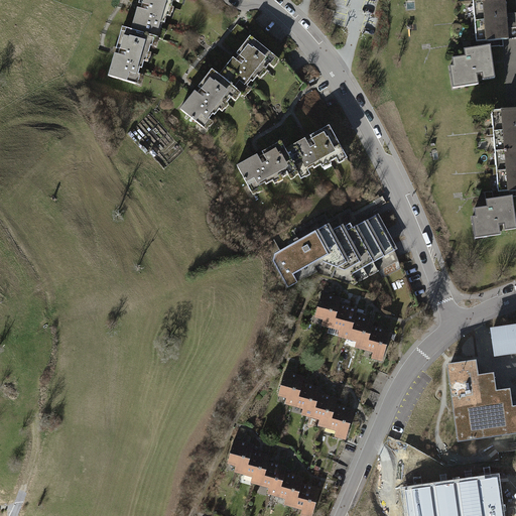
[(141,10),(137,23),(164,31),(172,0),(144,0),(143,4),(153,6),(151,13),(141,10)]
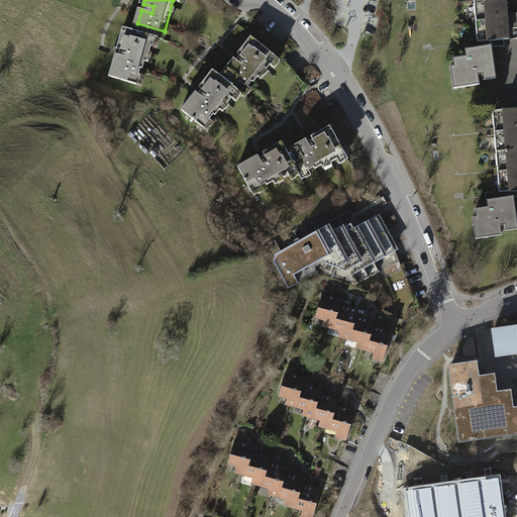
[(516,0),(477,0),(481,42),(503,40),(516,38),(516,0)]
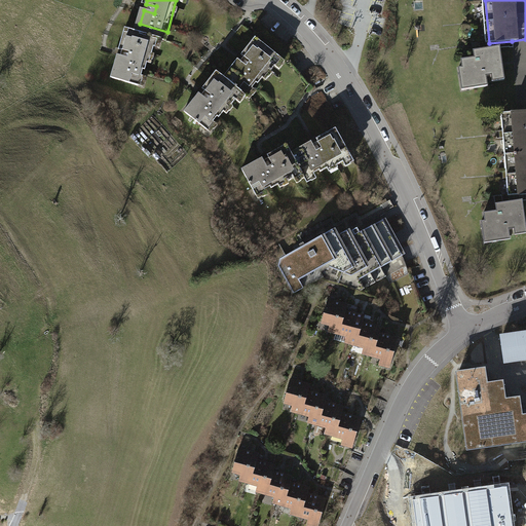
[(112,77),(139,85),(153,36),(127,28),(121,50),(130,52),(128,59),(118,55),(112,77)]
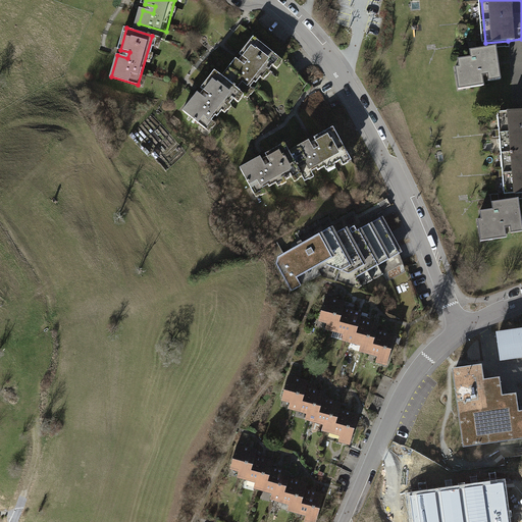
[(241,59),(232,70),(254,88),(280,54),(259,37),(245,54),(254,60),(250,65),(241,59)]
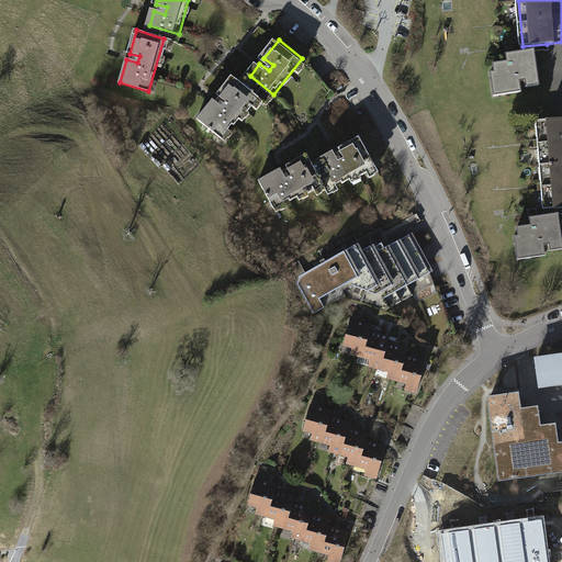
[(561,42),(547,44),(553,120),(561,119),(561,42)]
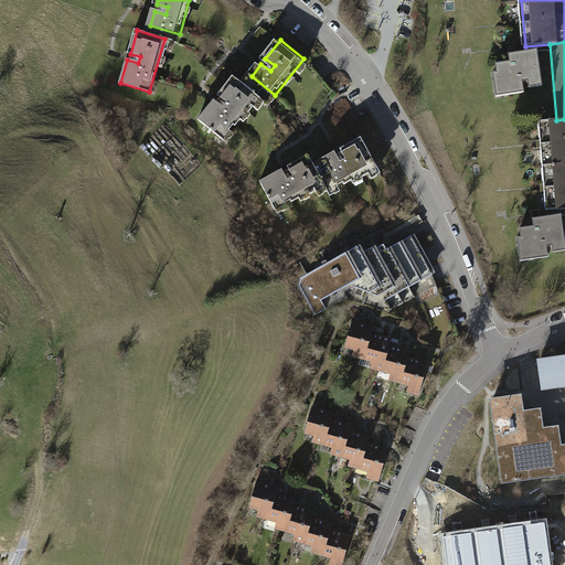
[(493,75),(497,98),(526,94),(524,83),(531,83),(532,87),(544,86),(539,52),(510,56),(512,64),(496,66),(497,75),(493,75)]
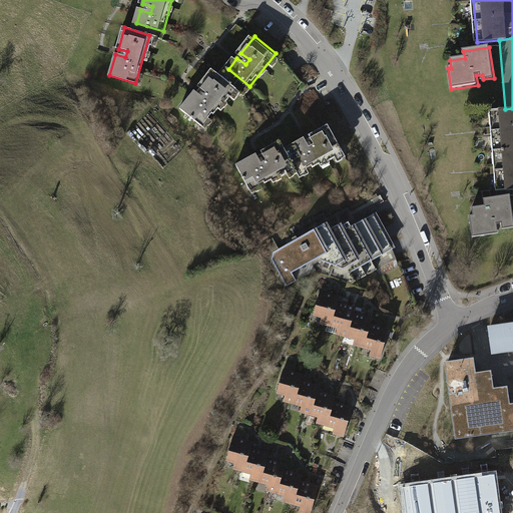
[(181,107),(202,125),(234,86),(214,70),(200,87),(207,93),(203,97),(195,90),(181,107)]
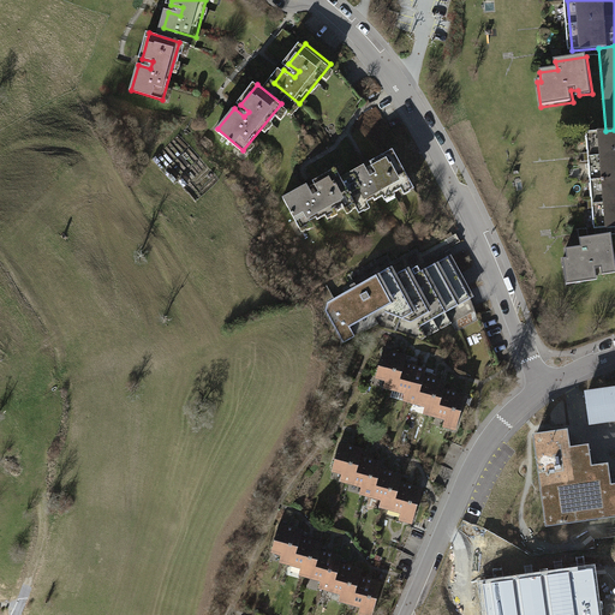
[(614,130),(605,131),(589,132),(597,230),(614,227),(614,130)]
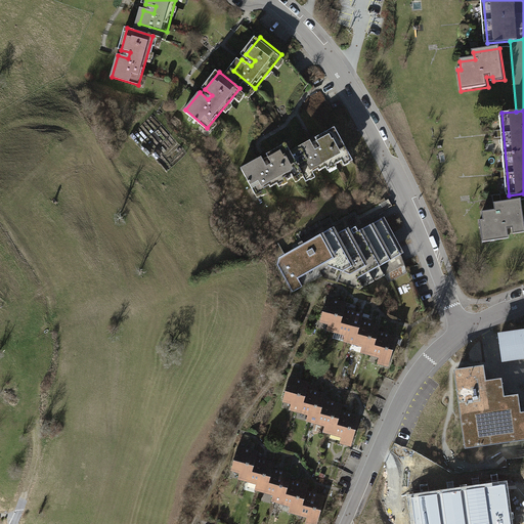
[(314,140),(302,147),(315,171),(353,150),(339,126),(320,137),(325,146),(319,149),(314,140)]
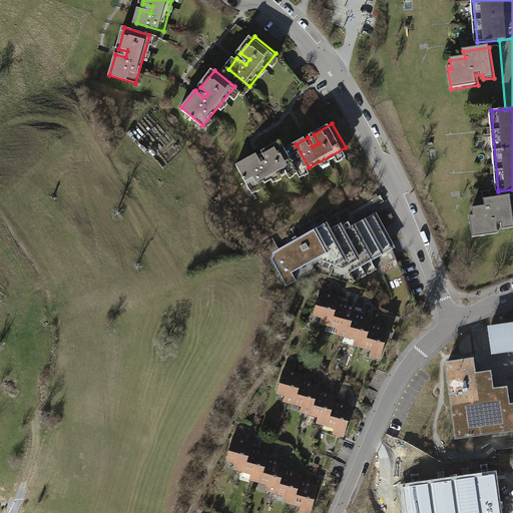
[(237,163),(251,187),(296,162),(283,140),(263,151),(268,159),(263,161),(258,152),(237,163)]
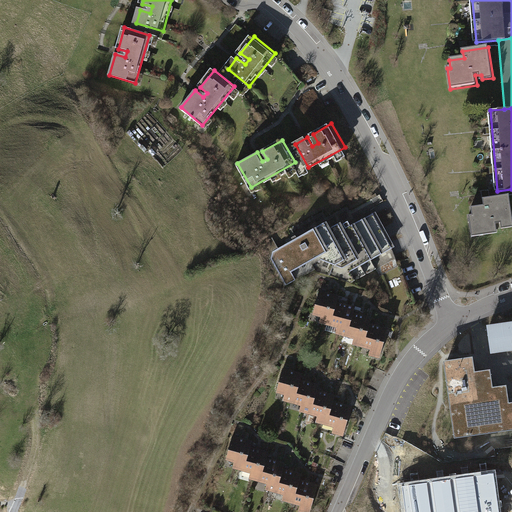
[(469,219),(472,239),(499,235),(497,226),(503,225),(504,230),(511,228),(511,209),(510,197),(484,201),(486,209),(471,211),(472,218),(469,219)]
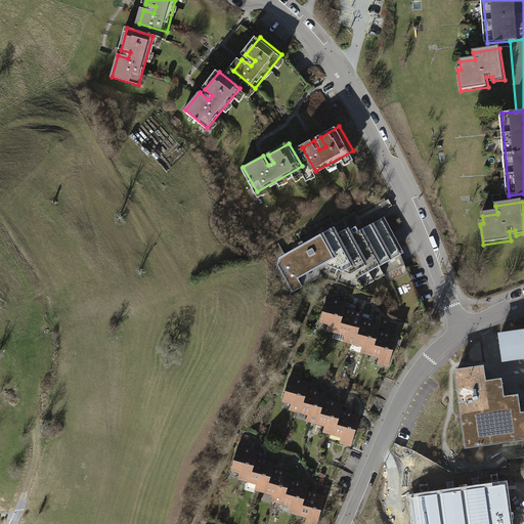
[(335,227),(278,257),(276,265),(292,294),(322,276),(356,290),(406,263),(383,219),(359,231),(356,225),(338,234),(335,227)]
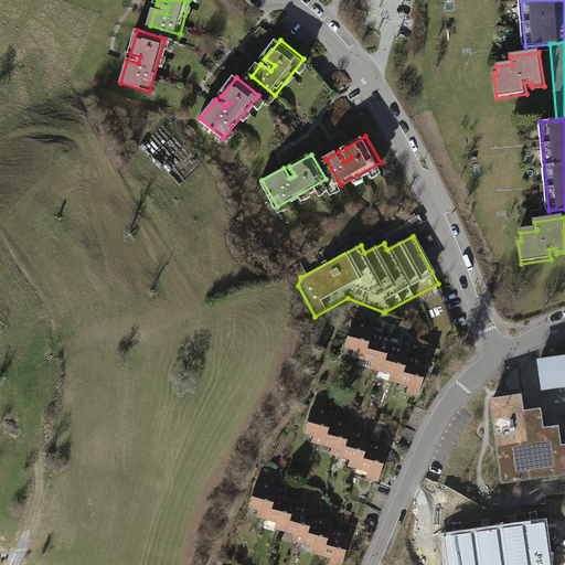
[(352,358),(365,362),(373,334),(375,329),(353,322),(345,349),(353,351),(352,358)]
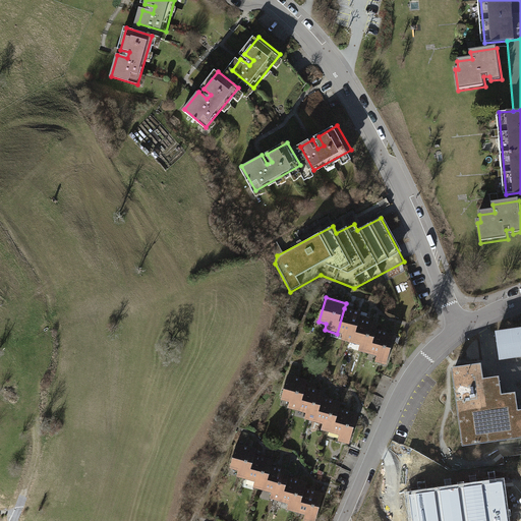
[(341,341),(353,345),(361,321),(363,313),(344,308),(337,334),(343,335),(341,341)]
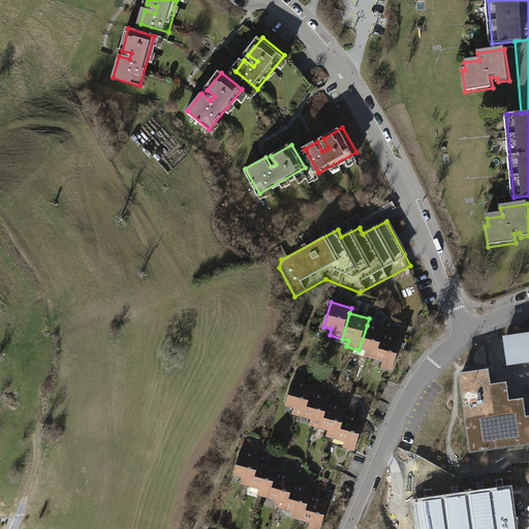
[(364,358),(376,362),(384,336),(385,331),(367,325),(359,350),(366,352),(364,358)]
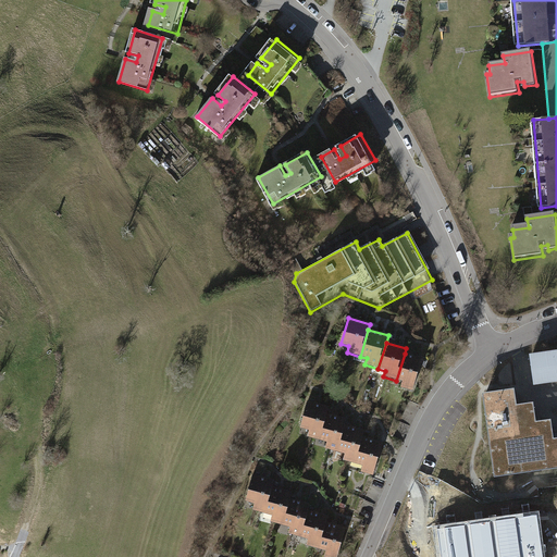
[(413,392),(422,359),(405,354),(396,381),(403,382),(401,388),(413,392)]
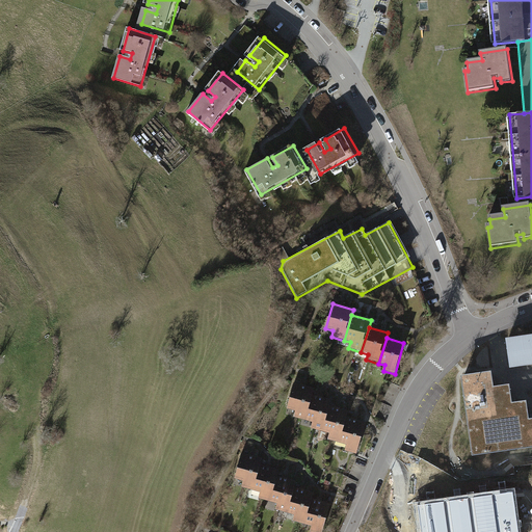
[(531,338),(507,342),(510,365),(531,361),(531,338)]
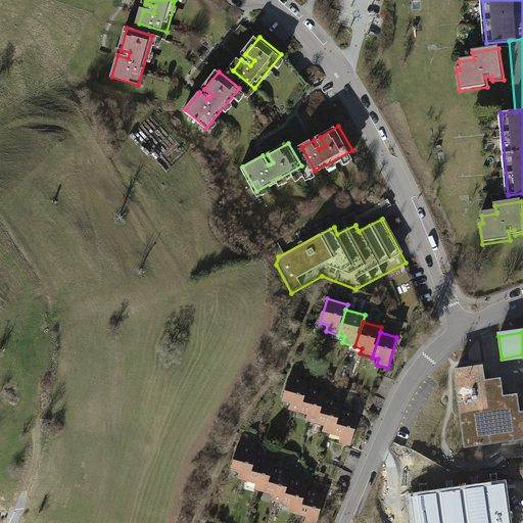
[(480,367),(456,370),(467,446),(522,438),(522,414),(520,415),(518,395),(501,397),(497,379),(482,381),(480,367)]
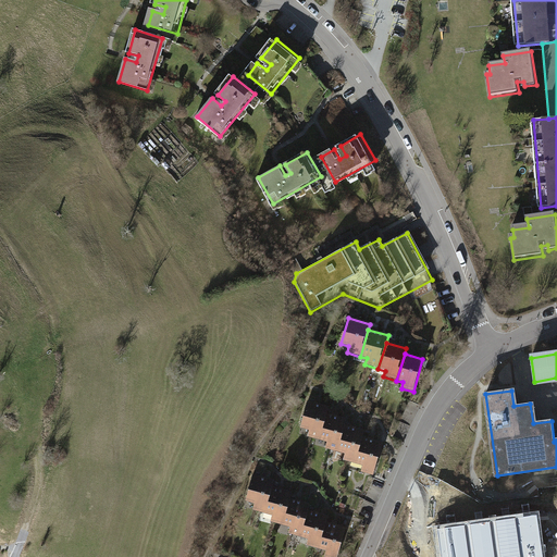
[(307,438),(320,442),(329,416),(330,409),(309,403),(300,430),(309,432),(307,438)]
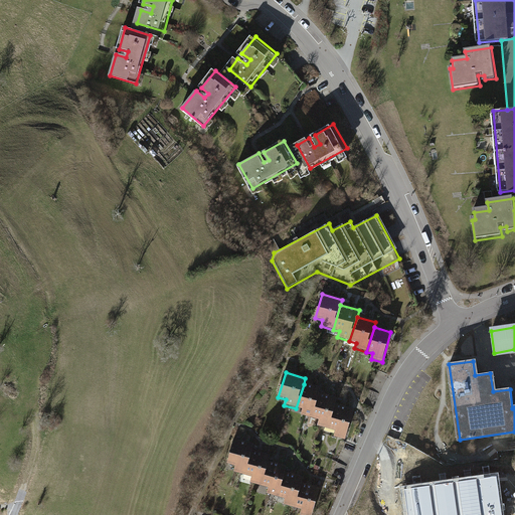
[(300,416),(313,420),(320,395),(322,389),(304,384),(296,408),(302,410),(300,416)]
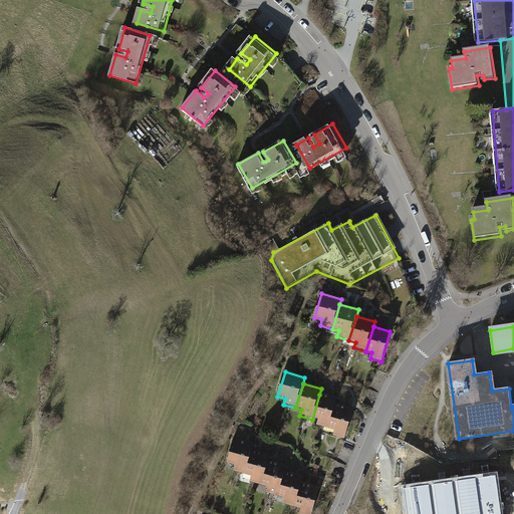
[(317,427),(329,430),(336,405),(337,400),(319,395),(312,420),(318,422),(317,427)]
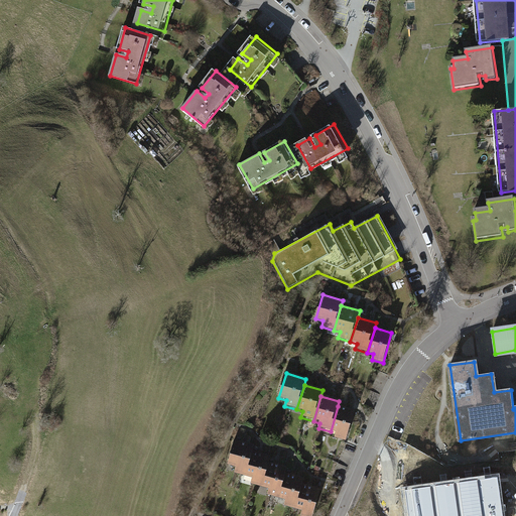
[(346,441),(355,411),(338,406),(331,431),(337,433),(335,438),(346,441)]
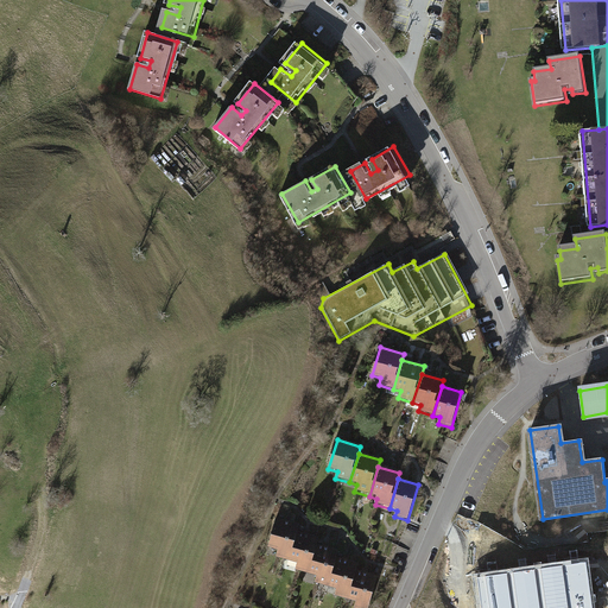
[(276,555),(289,558),(297,530),(299,523),(276,515),(267,544),(278,546),(276,555)]
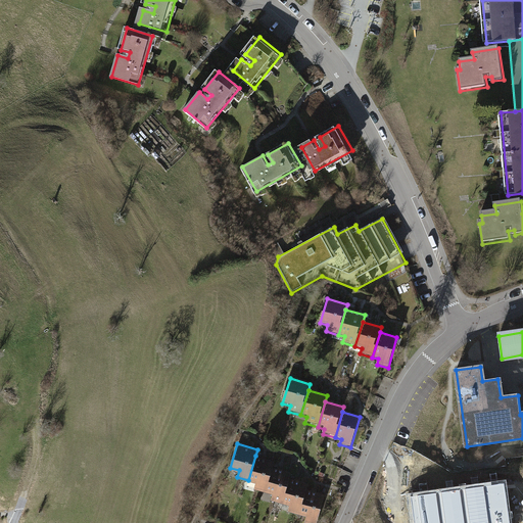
[(253,488),(267,492),(274,467),(276,462),(255,456),(248,480),(255,482),(253,488)]
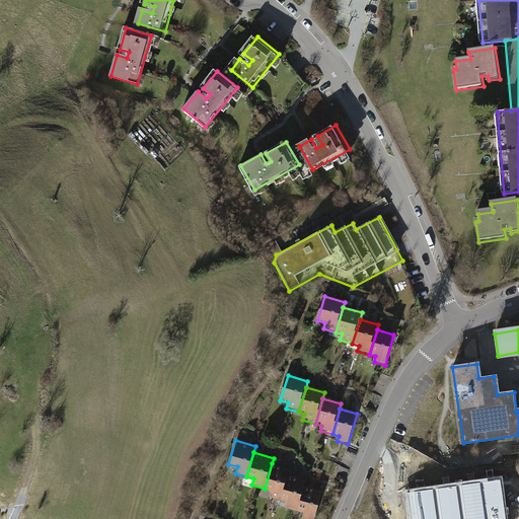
[(269,496),(281,500),(288,475),(290,468),(272,463),(265,489),(270,490),(269,496)]
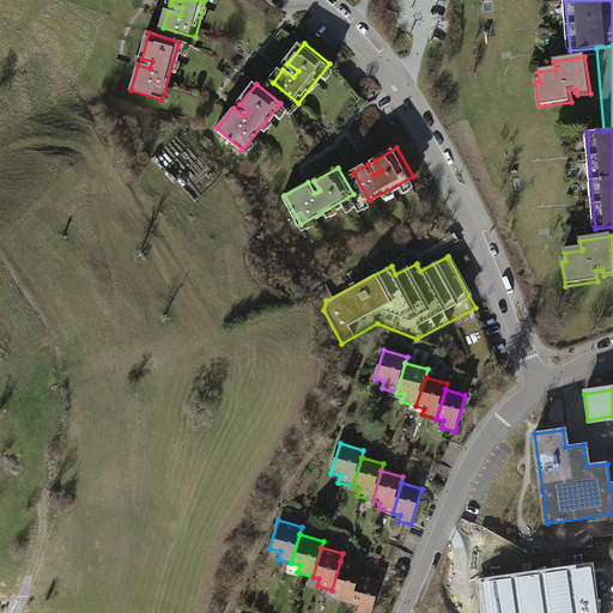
[(338,599),(352,604),(360,574),(363,568),(340,562),(332,590),(340,593),(338,599)]
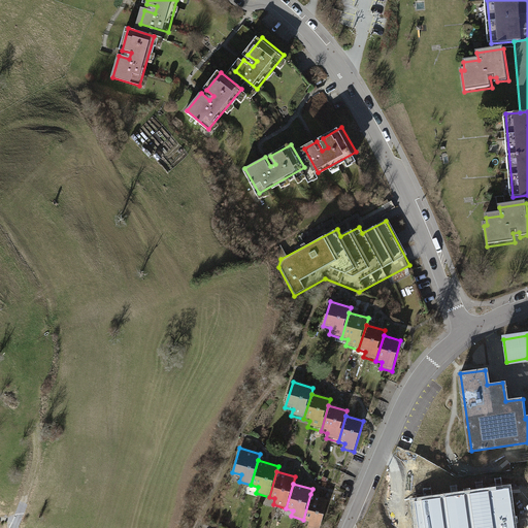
[(514,527),(509,489),(415,501),(418,527),(514,527)]
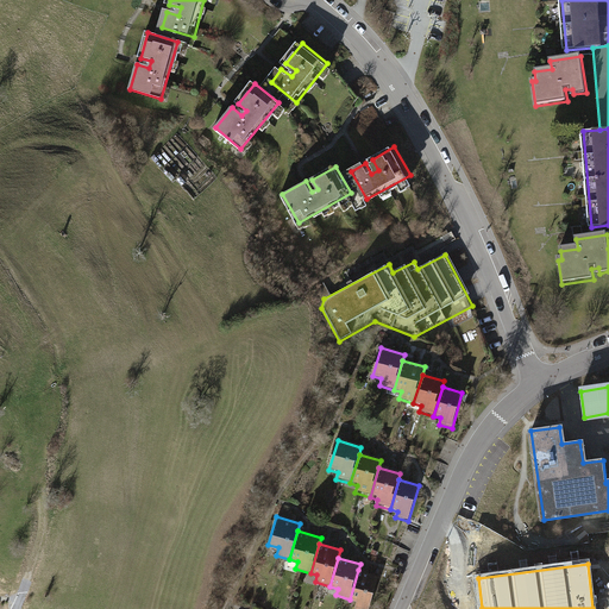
[(359,608),(368,608),(378,576),(358,570),(350,600),(357,601),(356,608),(359,608)]
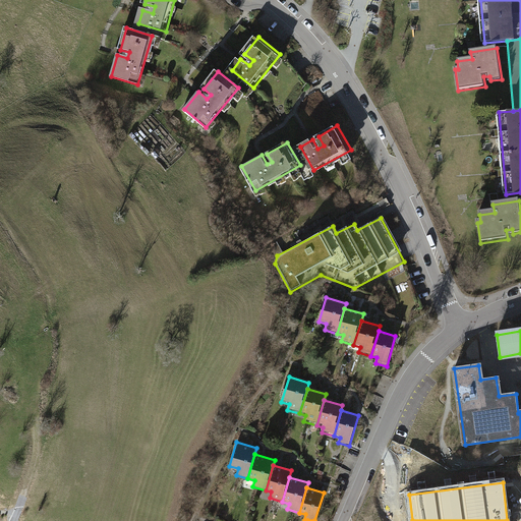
All buildings are outlined.
